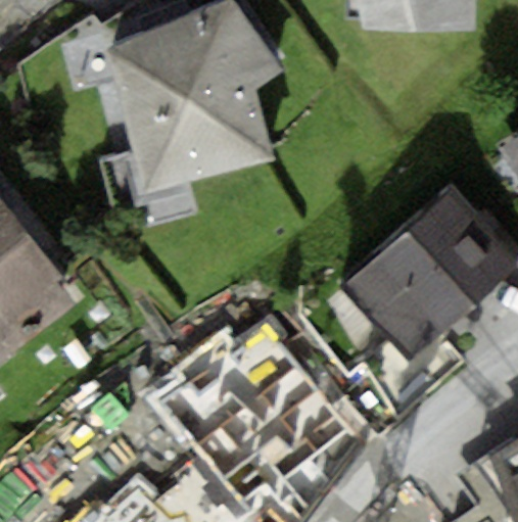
[(219,0),(105,46),(144,191),(275,160),(254,85),(282,68),(236,0),(219,0)]
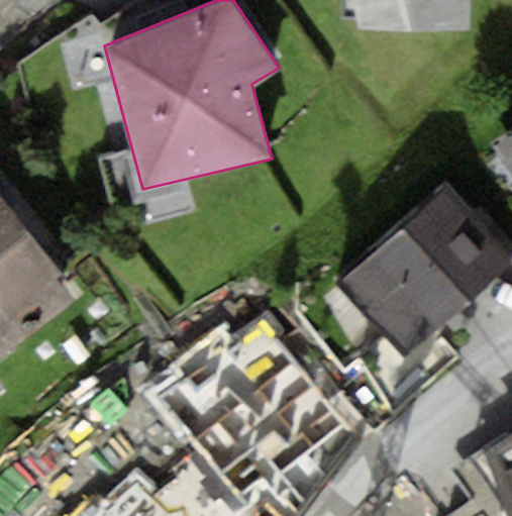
[(353,0),(356,11),(468,15),(468,0),(353,0)]
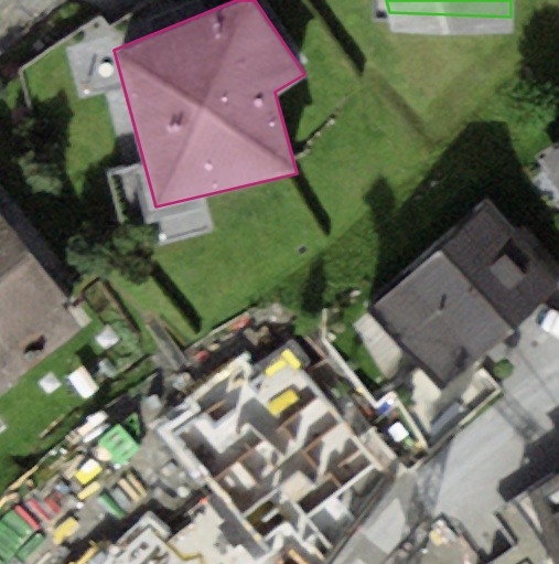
[(558,141),(538,157),(558,184),(558,141)]
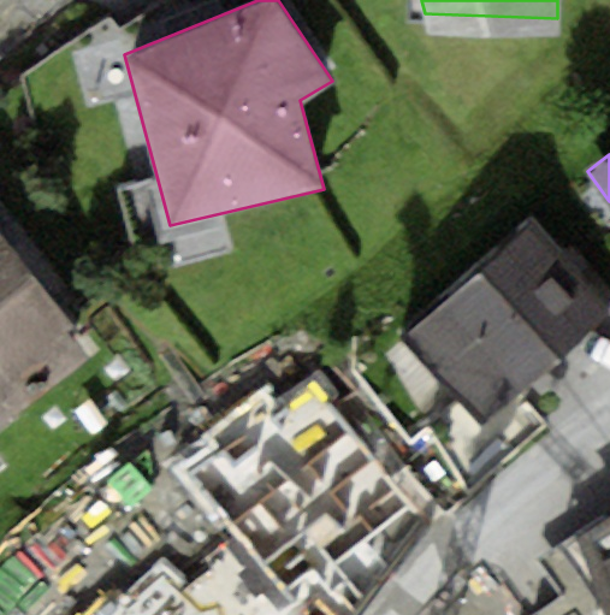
[(0,425),(92,359),(0,234),(0,425)]
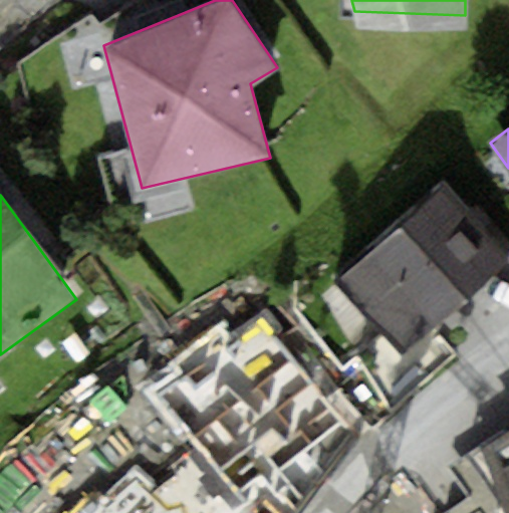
[(439,201),(343,284),(396,343),(491,261),(439,201)]
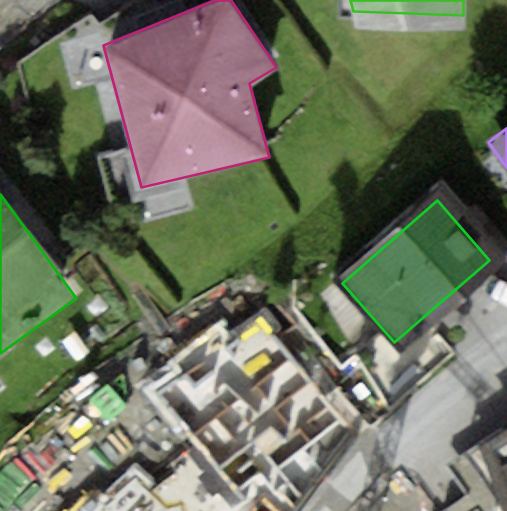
[(506,510),(506,428),(469,454),(506,510)]
